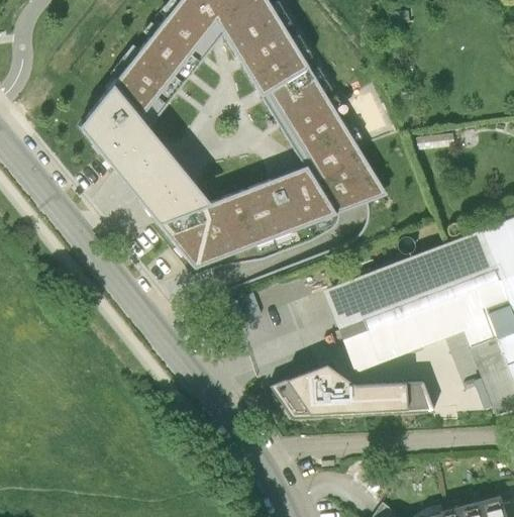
[(184,0),(83,130),(139,197),(198,269),(390,196),(269,0),(184,0)]
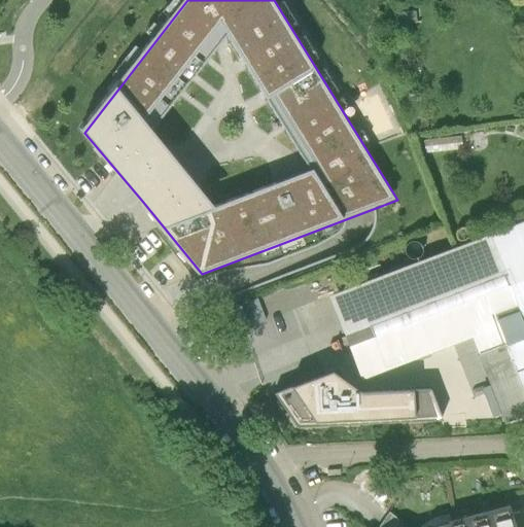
[(417,11),(392,13),(393,28),(422,26),(422,22),(417,22),(417,11)]
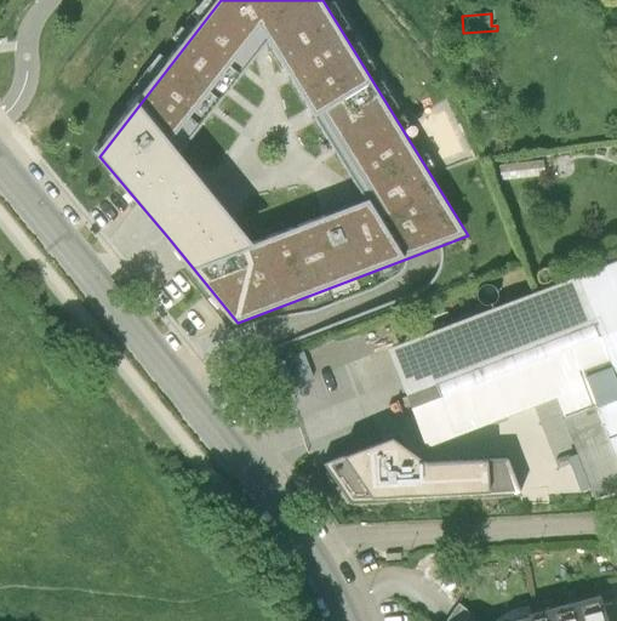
[(501,166),(503,181),(547,176),(546,161),(501,166)]
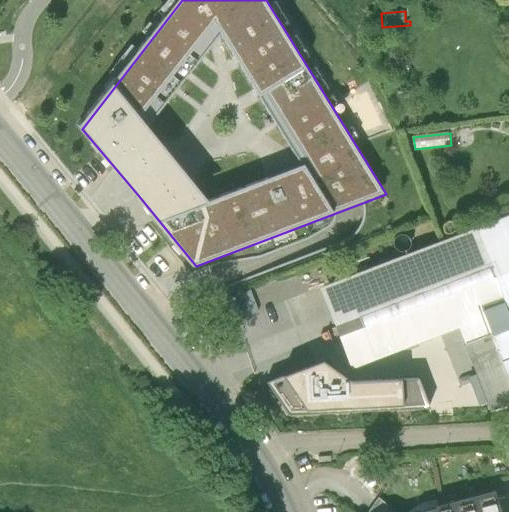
[(508,214),(318,289),(349,369),(457,327),(465,346),(491,336),(508,329),(508,214)]
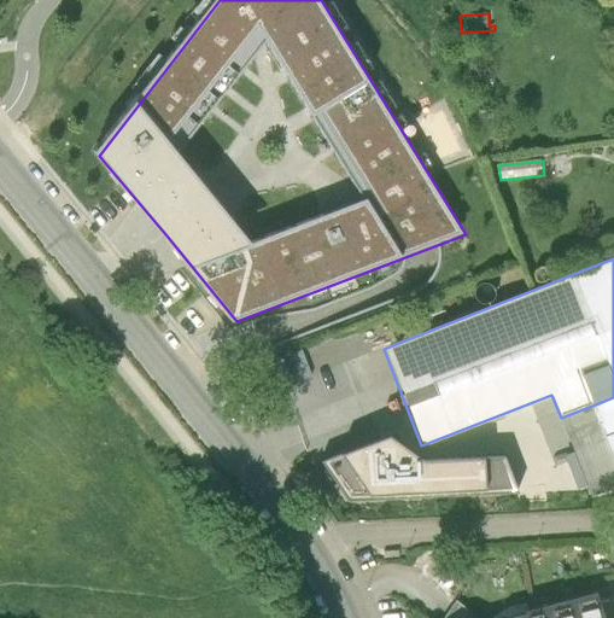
[(367,330),(373,348),(403,338),(397,320),(367,330)]
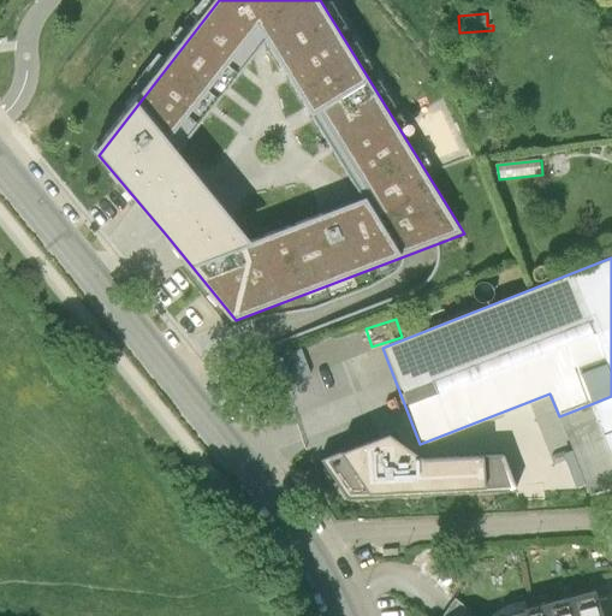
[(611,396),(590,404),(611,461),(611,396)]
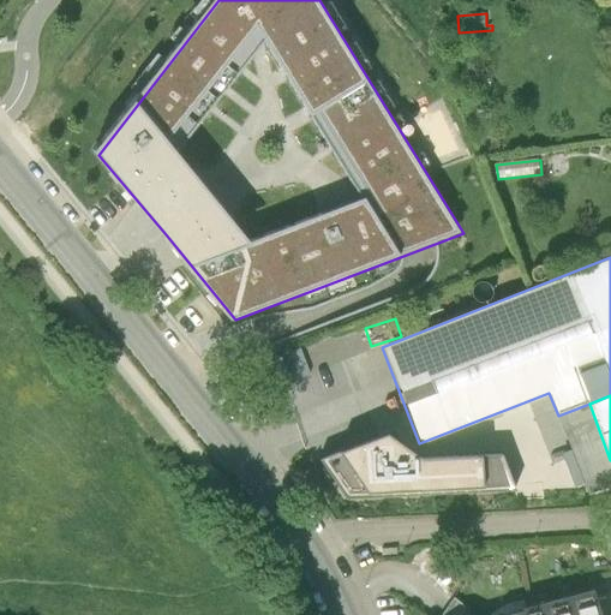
[(610,460),(589,404),(558,416),(588,496),(610,487),(610,460)]
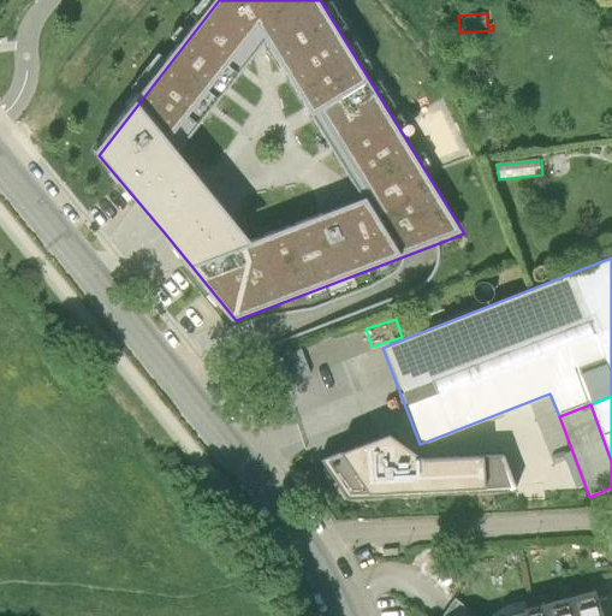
[(534,615),(599,615),(593,591),(533,608),(534,615)]
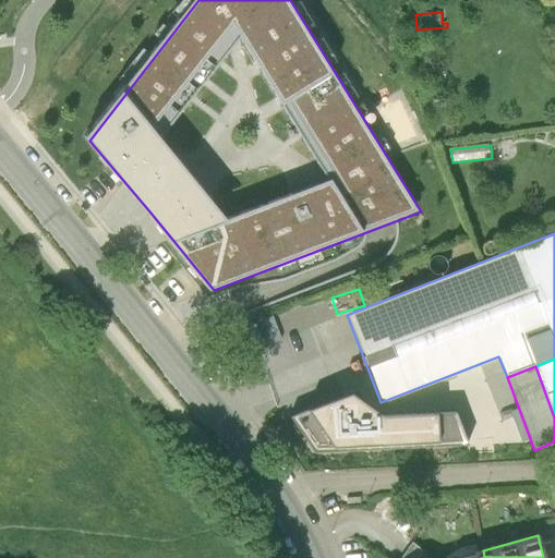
[(429,557),(427,555),(421,548),(415,544),(405,557),(429,557)]
